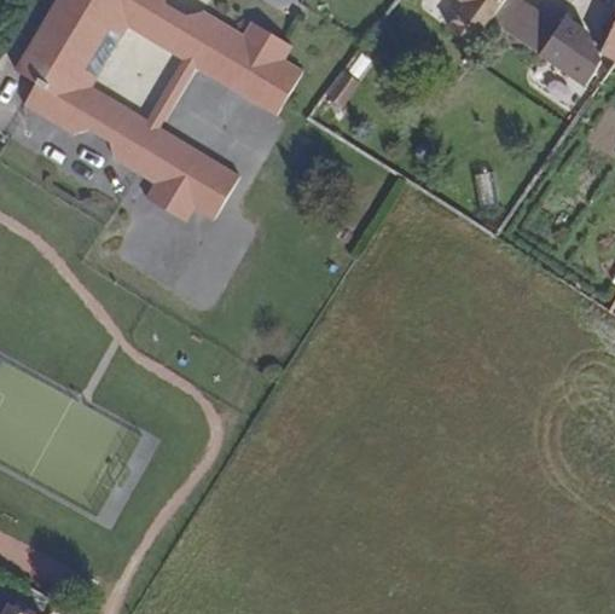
[(91,85),(126,28),(144,38),(164,4),(164,0),(53,0),(15,69),(36,81),(24,103),(71,132),(92,127),(110,97),(91,85)]
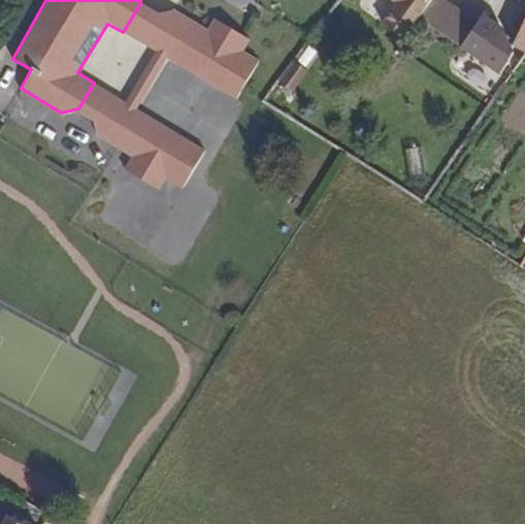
[(386,0),(393,5),(379,27),(403,42),(414,26),(427,5),(430,0),(386,0)]
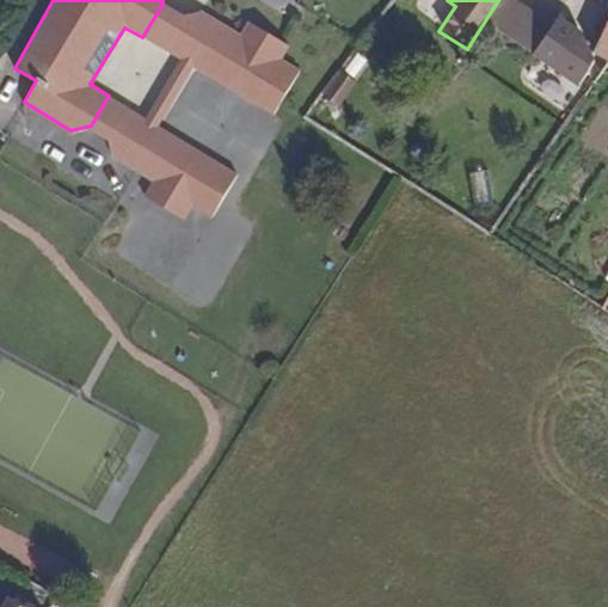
[(163,4),(142,37),(161,49),(182,14),(163,4)]
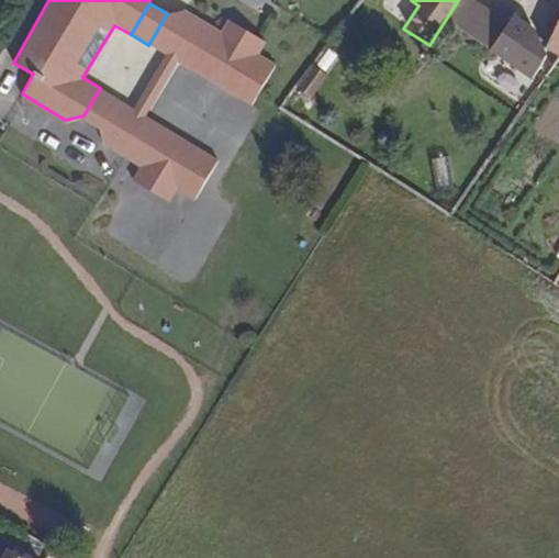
[(498,31),(455,6),(440,28),(530,86),(543,64),(539,54),(532,36),(502,22),(498,31)]
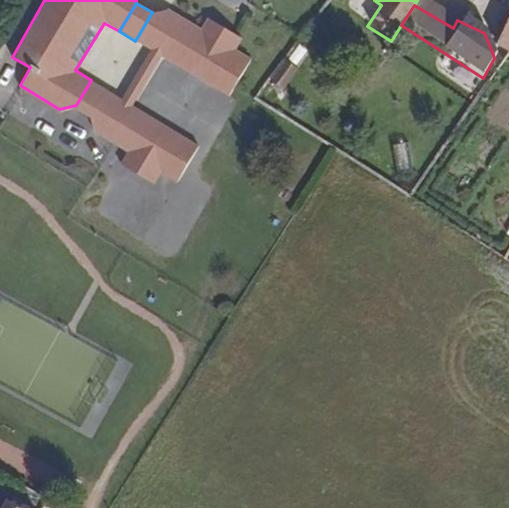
[(201,29),(166,9),(152,12),(135,41),(151,50),(161,56),(212,86),(218,75),(236,86),(239,81),(253,59),(236,50),(242,36),(235,32),(208,16),(201,29)]
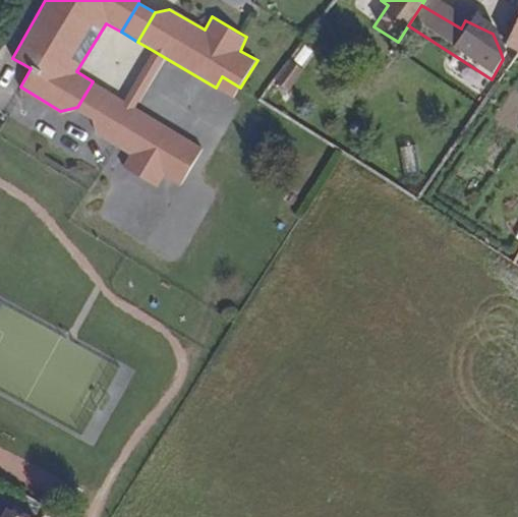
[(517,13),(500,50),(517,61),(517,13)]
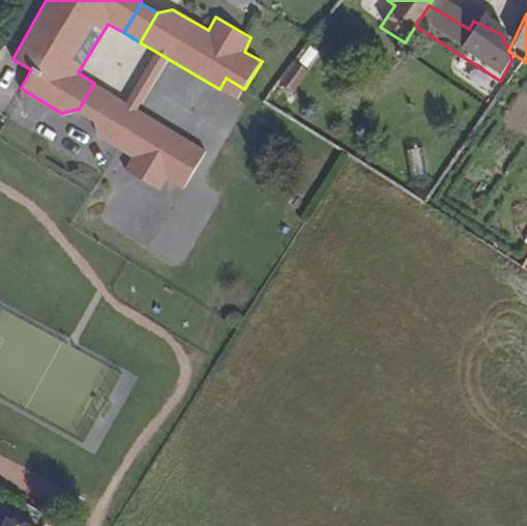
[(303,68),(319,46),(303,37),(288,58),(303,68)]
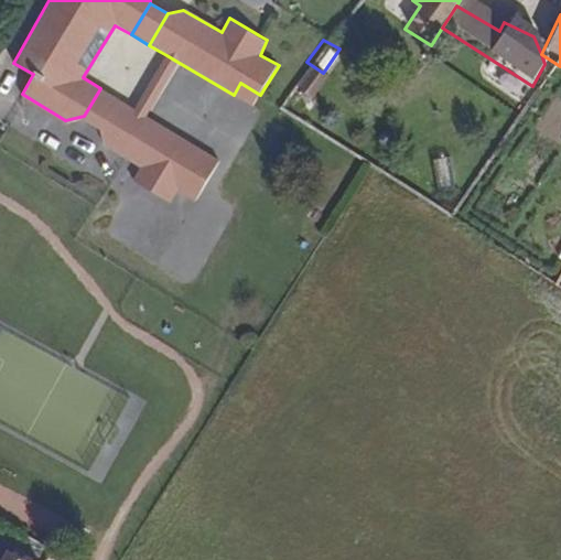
[(148,117),(177,62),(166,55),(135,109),(148,117)]
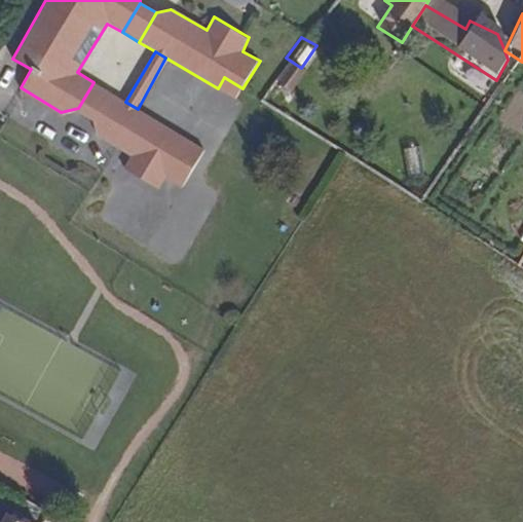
[(236,100),(243,88),(224,77),(218,88),(236,100)]
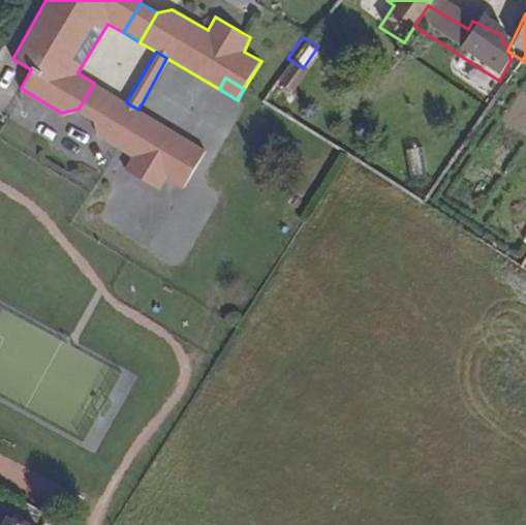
[(107,91),(94,83),(79,109),(92,117),(107,91)]
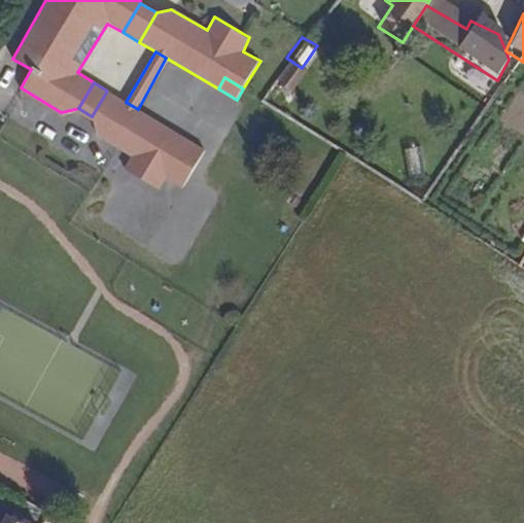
[(126,102),(107,91),(92,116),(95,134),(133,157),(125,169),(161,190),(168,178),(183,187),(206,149),(138,109),(126,102)]
